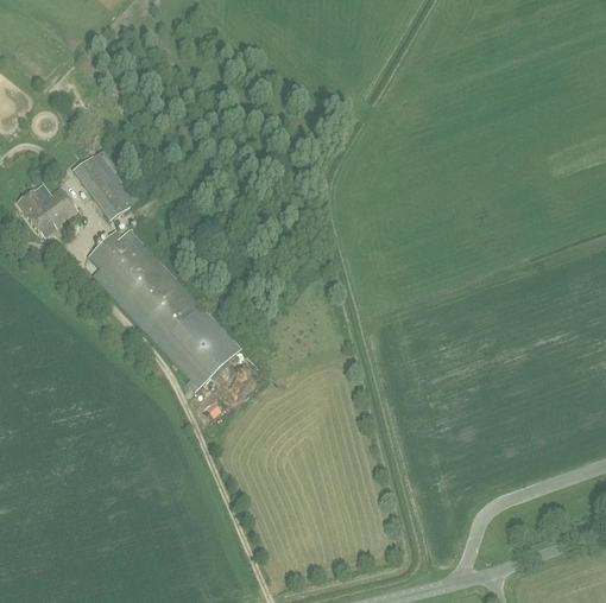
[(118,213),(81,163),(63,176),(99,226),(118,213)]
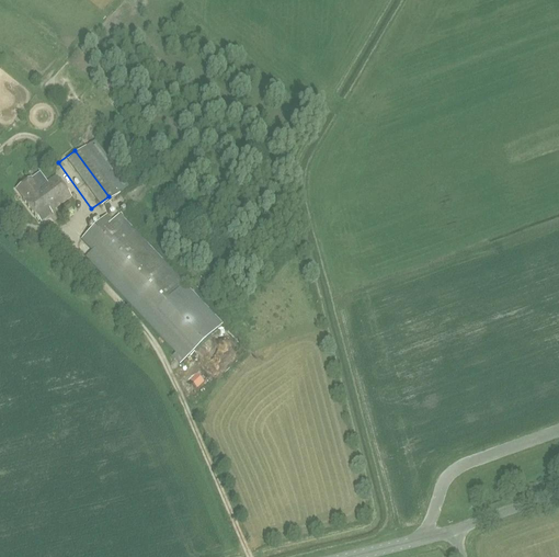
[(35,217),(37,216),(40,217),(43,215),(43,212),(69,193),(53,172),(36,184),(29,174),(13,184),(21,195),(20,196),(35,217)]
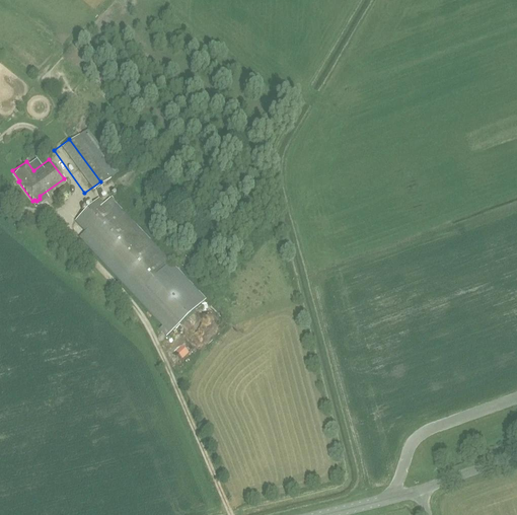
[(167,330),(203,297),(107,195),(101,201),(96,195),(73,218),(82,228),(82,229),(84,231),(84,230),(86,231),(80,237),(167,330)]
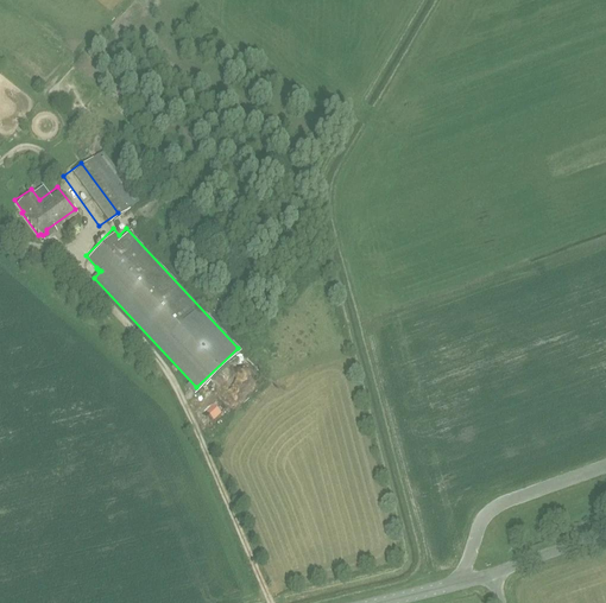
[(233,386),(238,394),(251,386),(246,378),(233,386)]
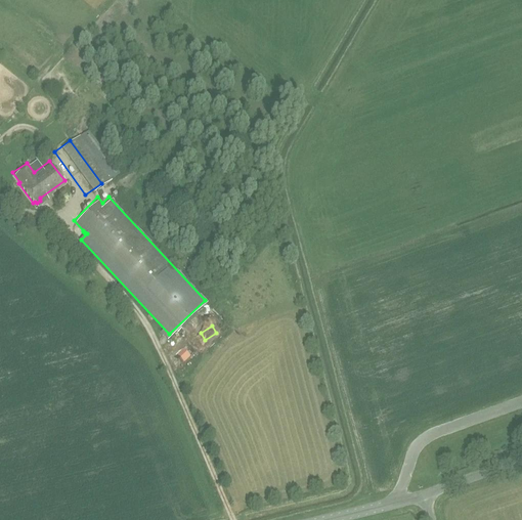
[(197,354),(202,351),(198,342),(192,344),(197,354)]
